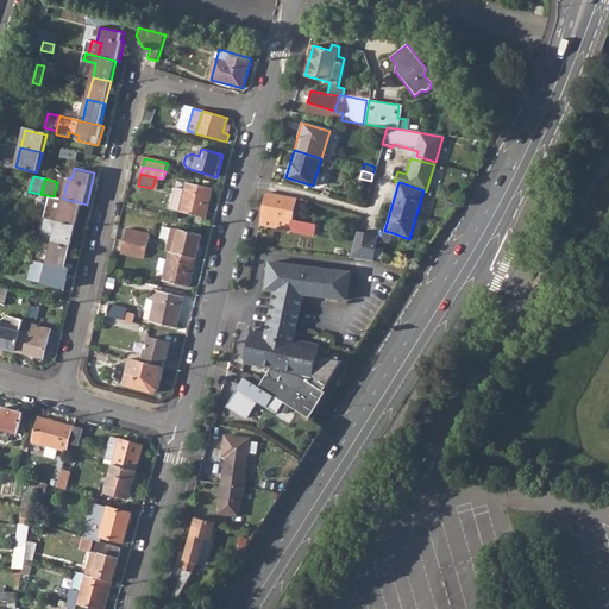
[(187,183),(186,190),(183,202),(181,212),(207,218),(213,189),(187,183)]
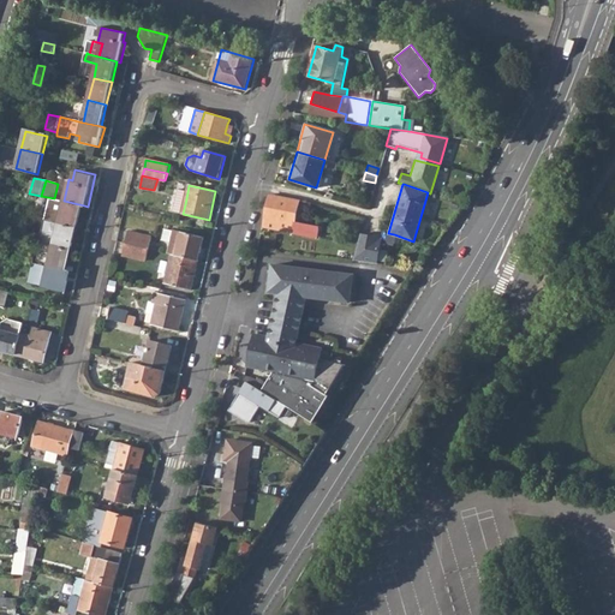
[(175,203),(185,204),(187,192),(179,190),(175,203)]
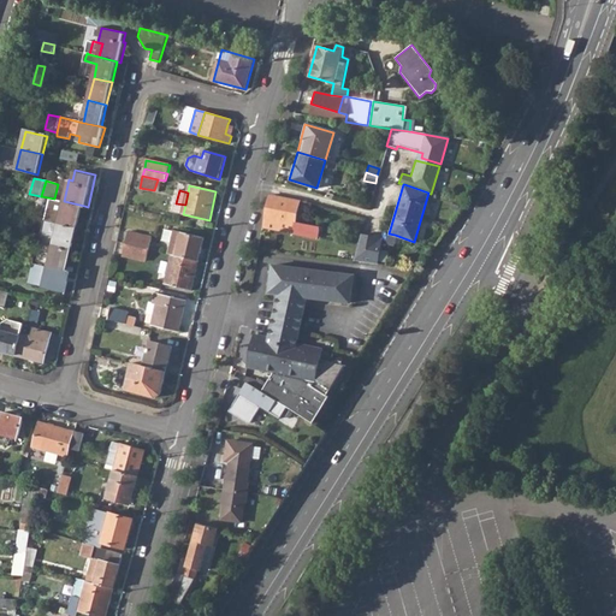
[(261,227),(312,238),(312,236),(317,236),(319,225),(295,221),(298,200),(270,195),(261,227)]
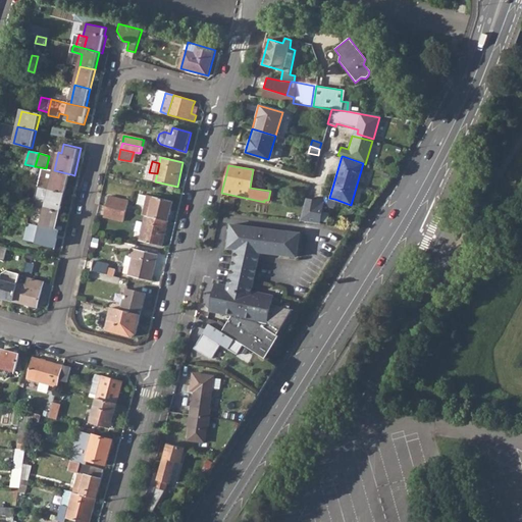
[(67,193),(71,174),(54,170),(50,189),(67,193)]
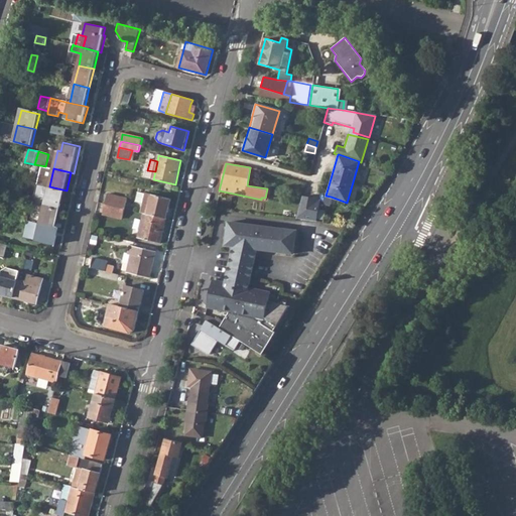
[(34,181),(42,183),(44,175),(36,174),(34,181)]
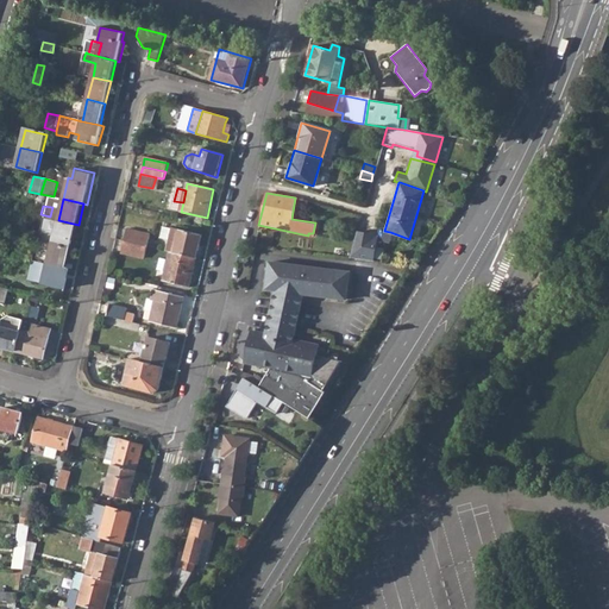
[(54,240),(74,245),(79,225),(58,220),(45,217),(41,238),(54,240)]
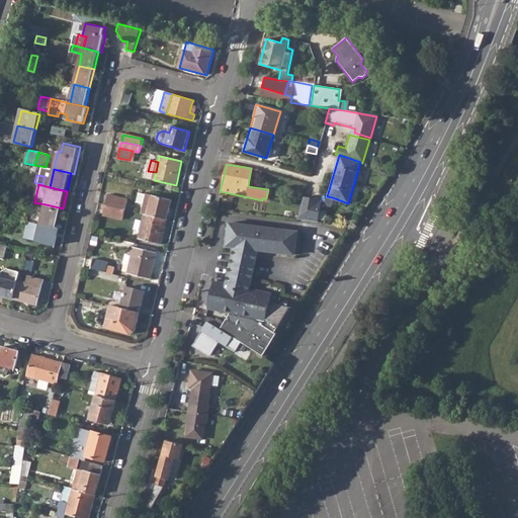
[(137,202),(145,204),(147,195),(139,193),(137,202)]
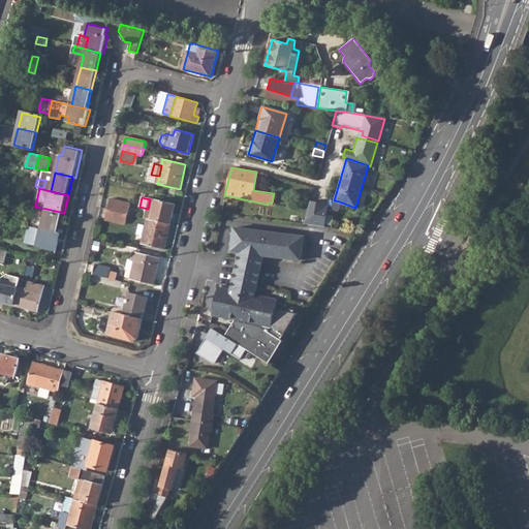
[(109,210),(128,214),(131,204),(111,198),(109,210)]
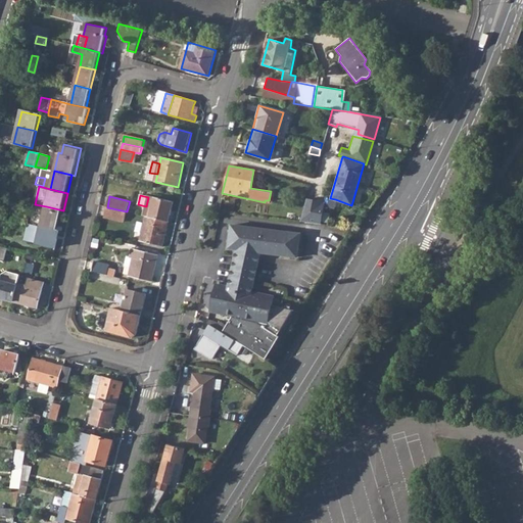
[(149,196),(148,197),(146,206),(144,216),(146,217),(170,222),(174,202),(149,196)]
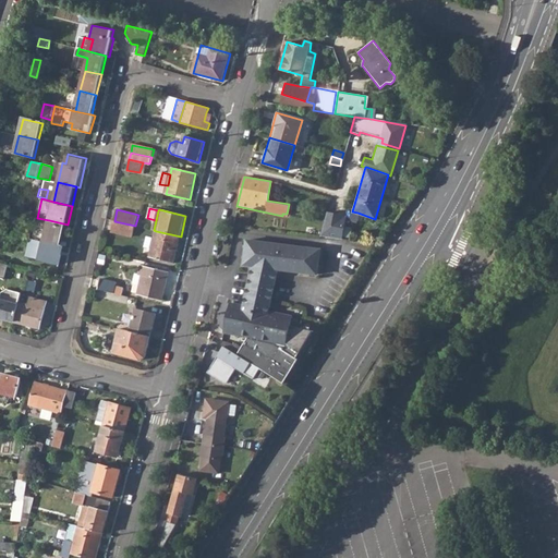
[(326,213),(319,237),(340,239),(344,219),(356,221),(358,213),(352,211),(346,209),(344,216),(326,213)]
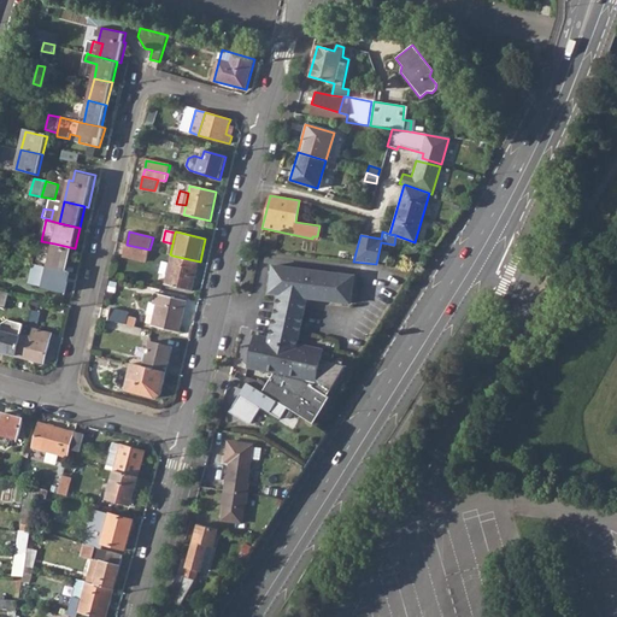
[(39,264),(69,270),(75,248),(54,244),(54,245),(43,242),(39,264)]
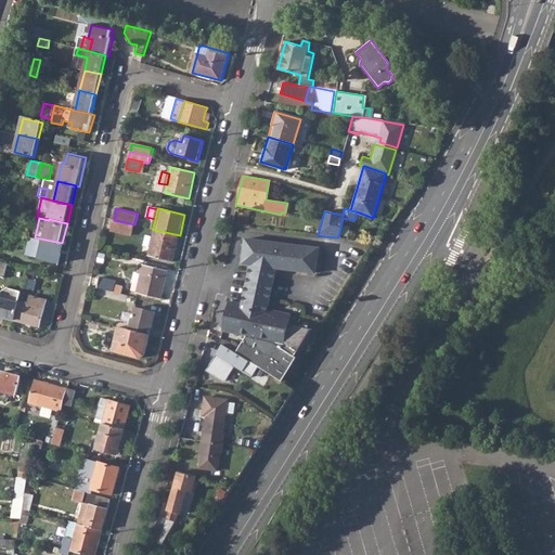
[(112,230),(132,234),(134,224),(114,220),(112,230)]
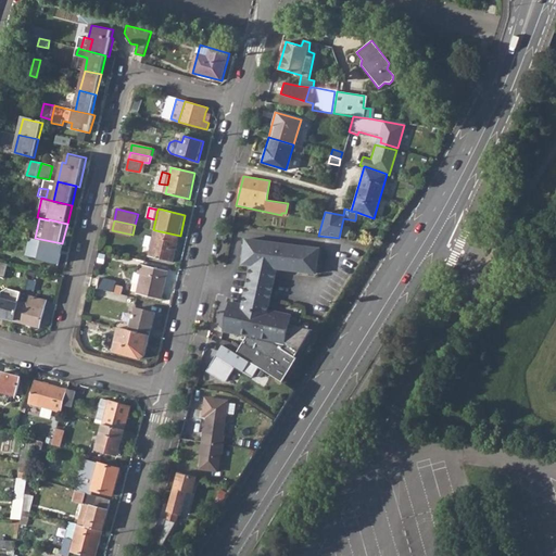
[(155,230),(154,237),(151,248),(149,256),(174,262),(180,236),(155,230)]
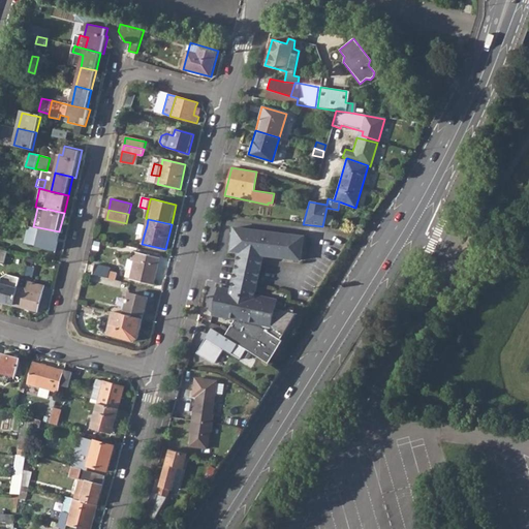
[(136,234),(144,236),(147,225),(138,224),(136,234)]
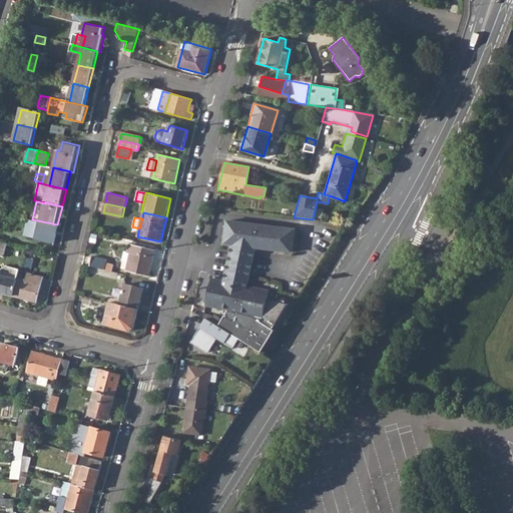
[(25,235),(56,242),(60,225),(57,224),(32,219),(29,218),(25,235)]
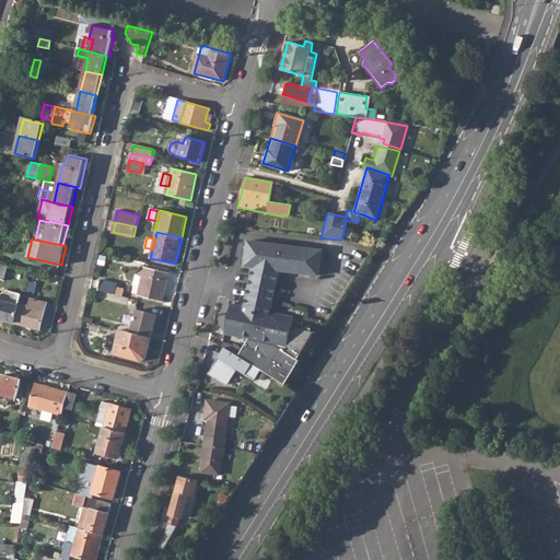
[(238,357),(261,370),(286,384),(300,360),(298,359),(316,331),(292,326),(294,316),(271,312),(281,270),(321,275),(324,249),(249,240),(246,266),(255,266),(246,305),(232,302),(225,331),(249,338),(238,357)]
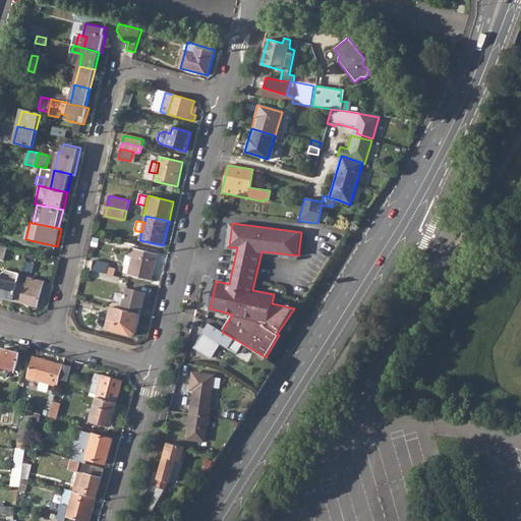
[(0,244),(0,258),(6,261),(9,247),(0,244)]
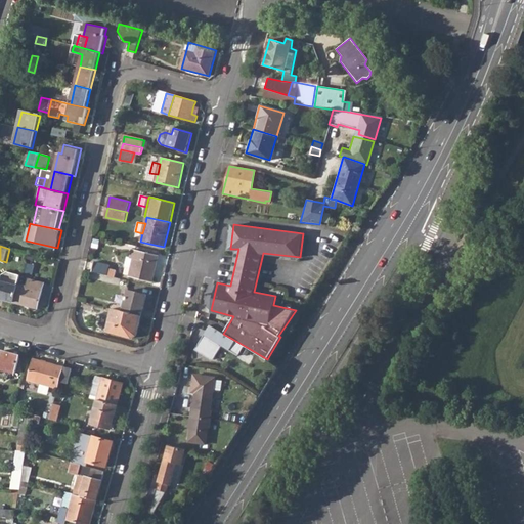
[(130,275),(153,281),(159,257),(133,250),(131,258),(134,258),(130,275)]
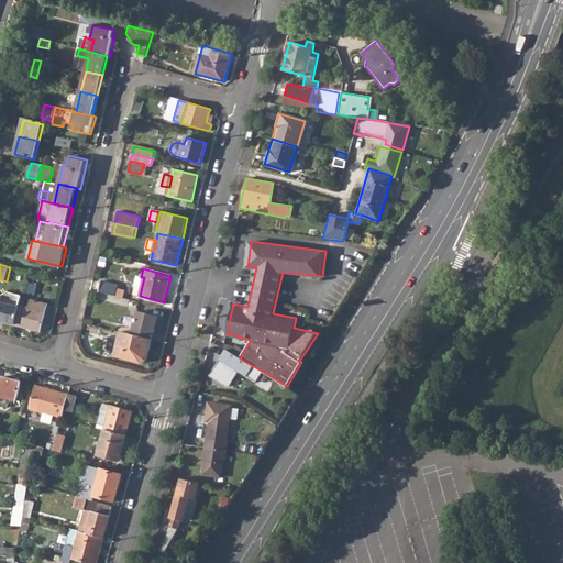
[(118,286),(101,282),(98,293),(123,298),(124,291),(117,290),(118,286)]
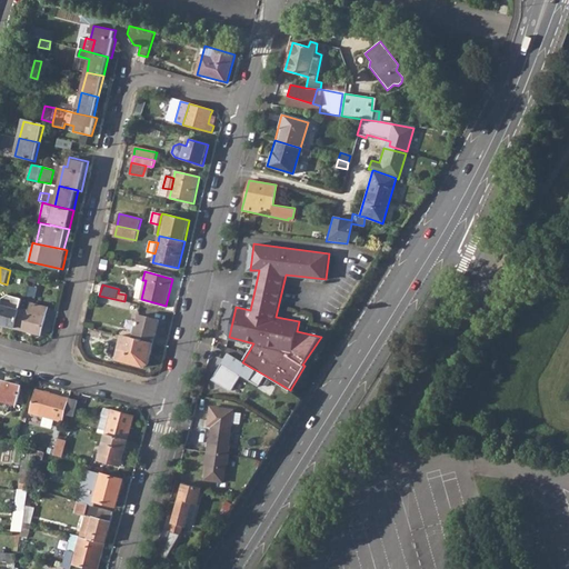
[(39,287),(31,286),(29,296),(37,298),(39,287)]
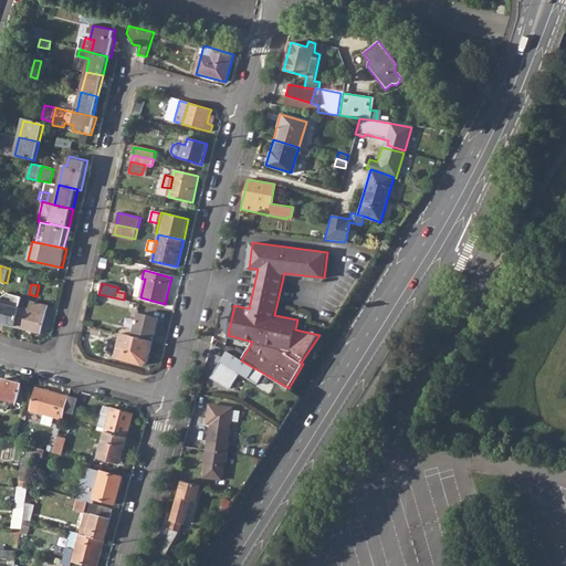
[(0,322),(16,326),(20,310),(20,306),(23,297),(9,293),(2,296),(1,301),(0,300),(0,322)]
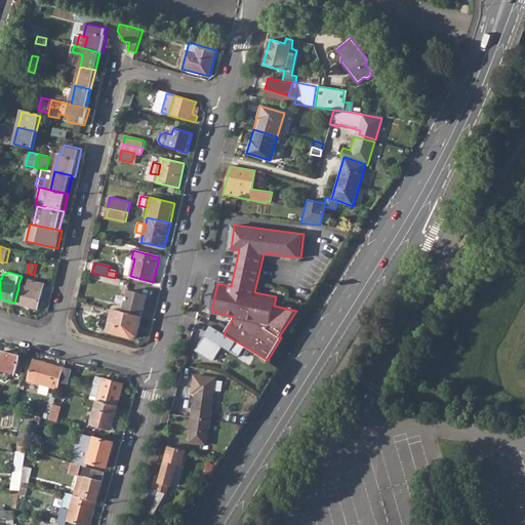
[(14,303),(37,309),(44,284),(30,280),(28,287),(18,284),(18,287),(14,303)]
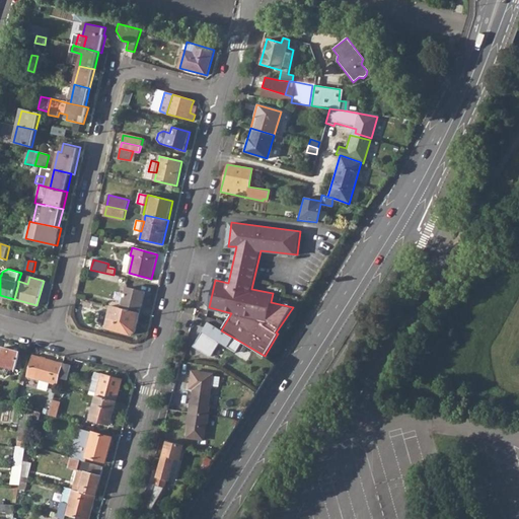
[(123,308),(141,312),(145,292),(128,288),(123,308)]
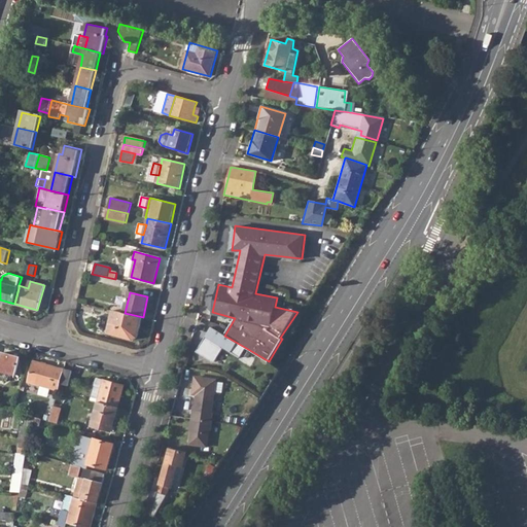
[(108,334),(132,340),(138,338),(143,317),(125,313),(113,311),(108,334)]
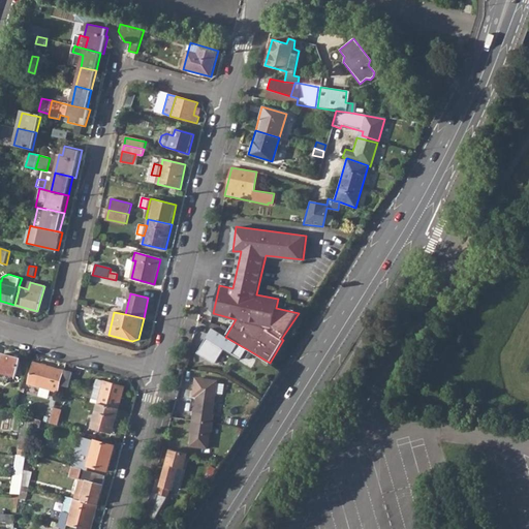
[(224,349),(241,360),(247,349),(225,337),(212,329),(197,354),(213,364),(216,364),(224,349)]
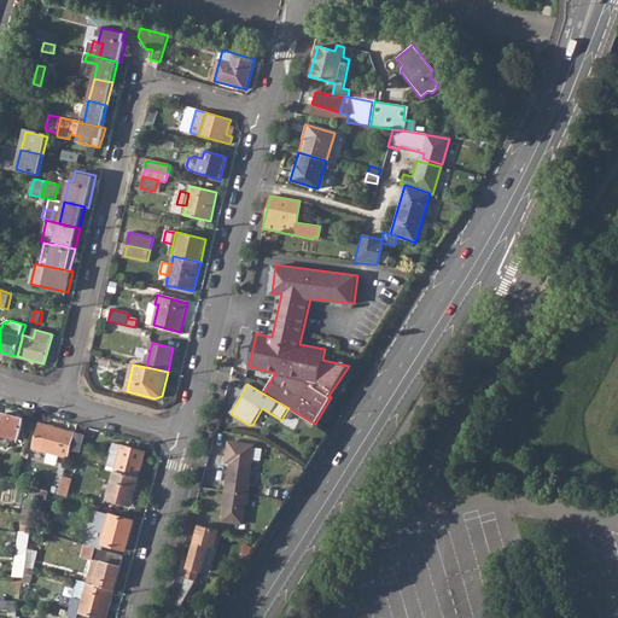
[(0,420),(0,426),(18,432),(22,415),(3,410),(0,420)]
